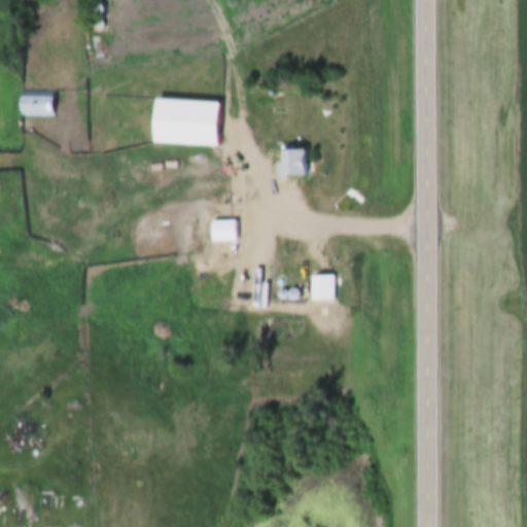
[(20,93),(50,94),(49,118),(20,118),(20,93)]
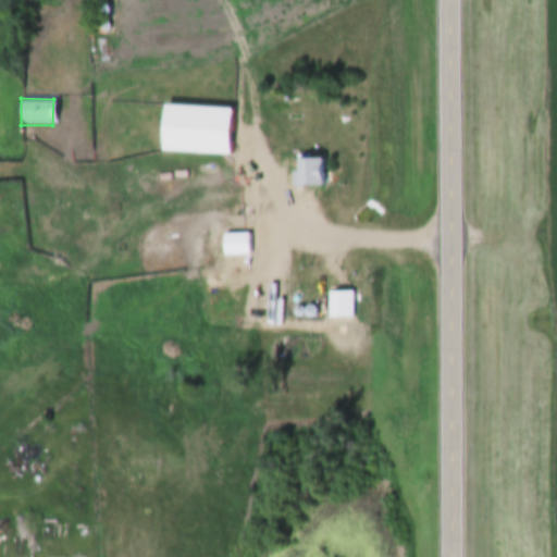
[(162,103),(231,108),(227,159),(159,155),(162,103)]
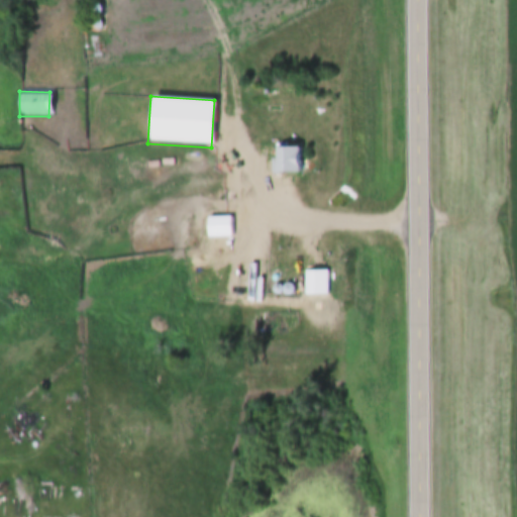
[(270,145),(270,171),(297,171),(297,145),(270,145)]
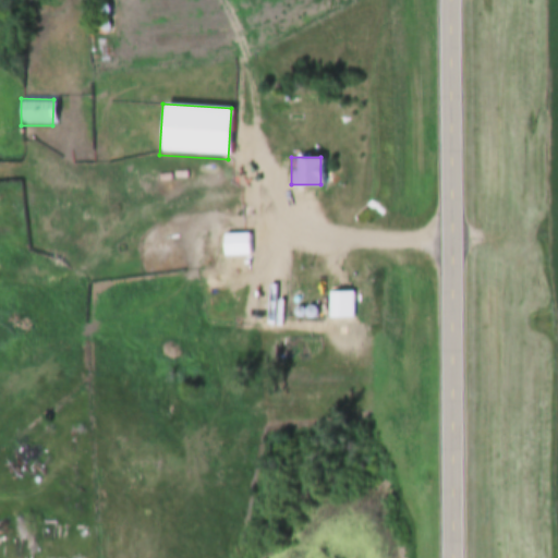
[(219,235),(246,235),(246,257),(220,257),(219,235)]
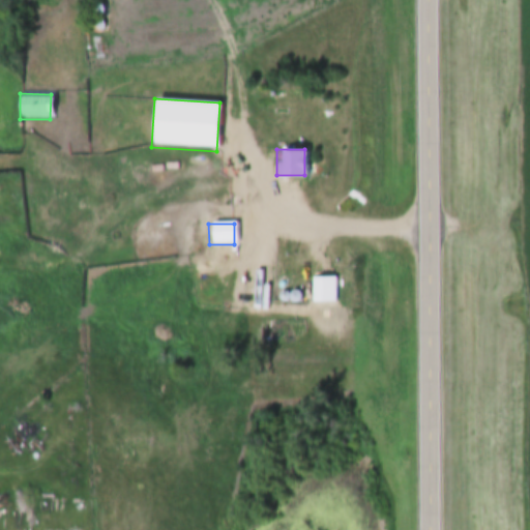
[(313,278),(333,278),(333,303),(313,303),(313,278)]
